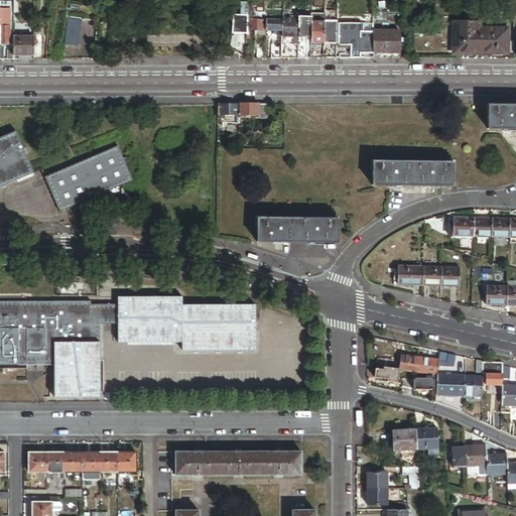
[(10,9),(0,8),(0,19),(10,19),(10,9)]
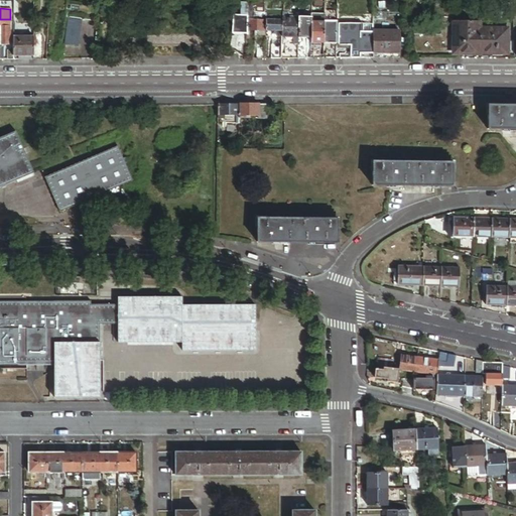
[(248,15),(248,19),(256,19),(258,16),(258,11),(249,10),(248,15)]
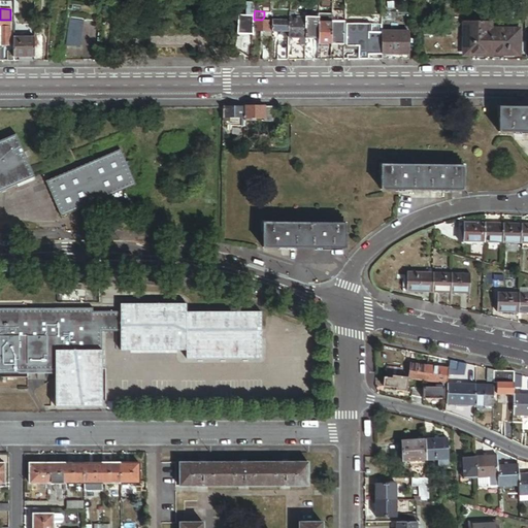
[(395,12),(382,12),(382,33),(382,38),(382,55),(382,60),(409,60),(409,32),(395,32),(395,25),(395,19),(395,12)]
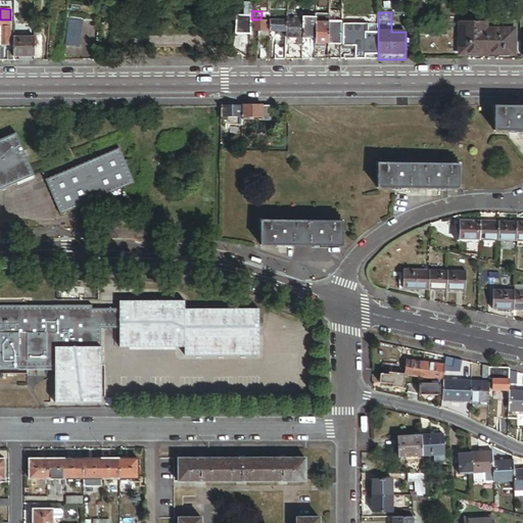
[(237,14),(235,34),(236,34),(238,34),(250,35),(251,31),(251,19),(251,15),(245,15),(237,14)]
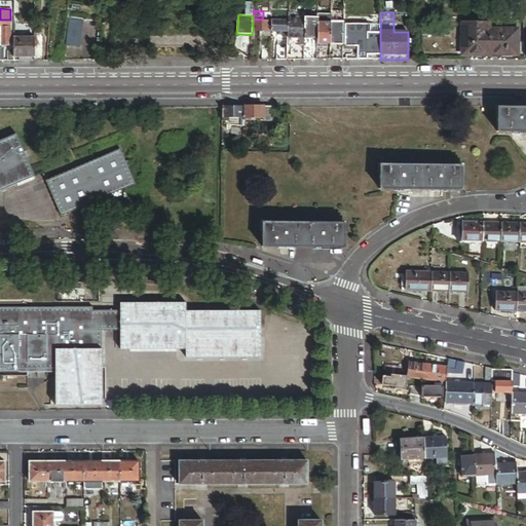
[(288,32),(288,37),(302,37),(305,37),(305,27),(298,26),(298,17),(292,17),(289,17),(289,20),(288,32)]
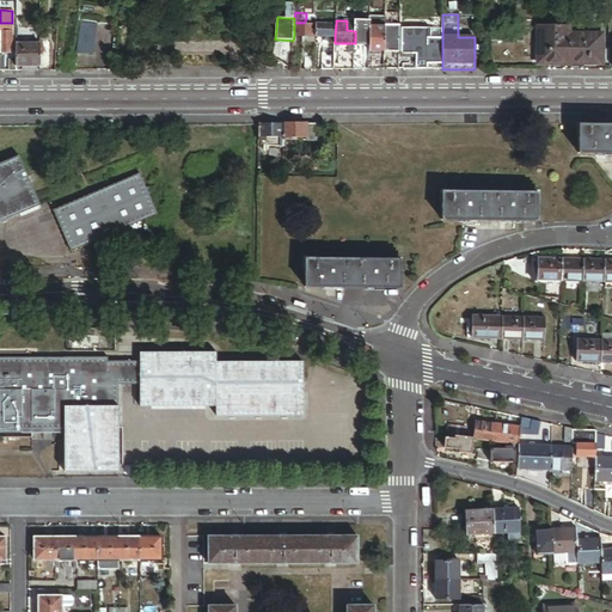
[(12,23),(0,23),(0,54),(12,54),(12,23)]
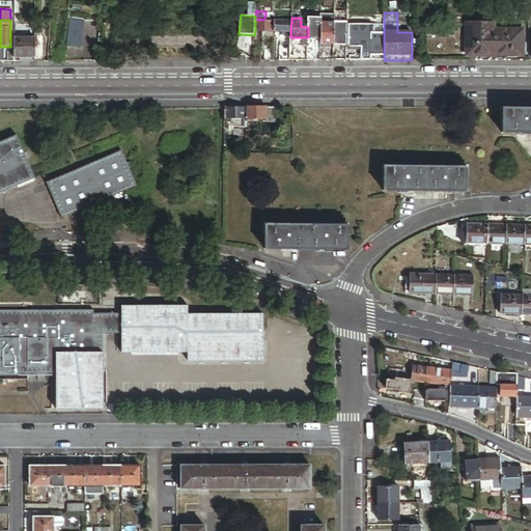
[(83,23),(68,20),(64,47),(79,49),(83,23)]
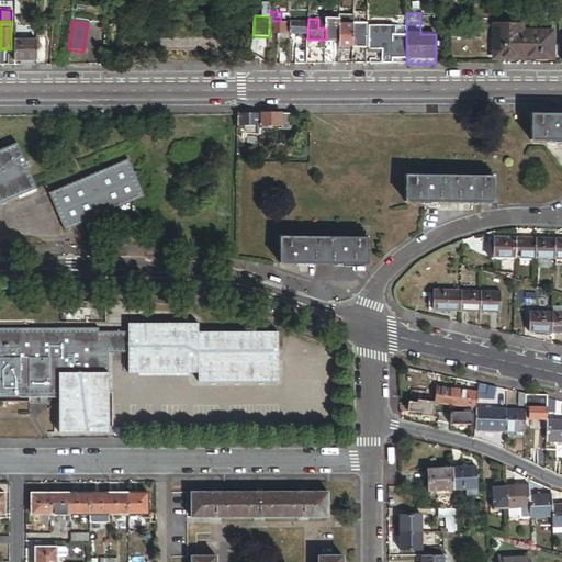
[(270,21),(270,33),(290,34),(290,22),(287,22),(279,21),(270,21)]
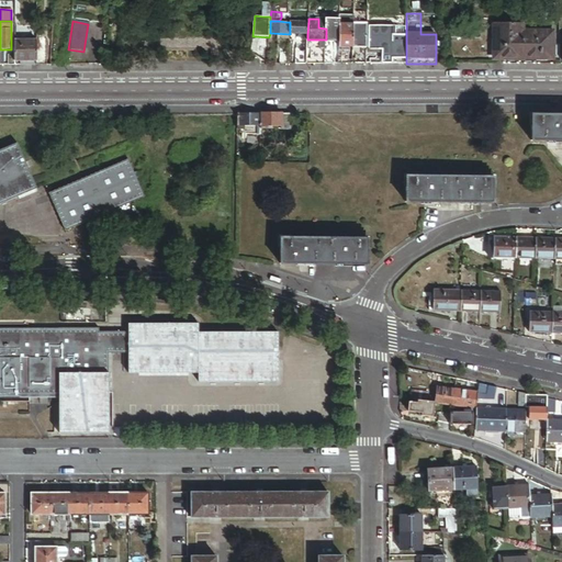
[(290,22),(290,34),(307,34),(308,21),(305,21),(290,21),(290,22)]
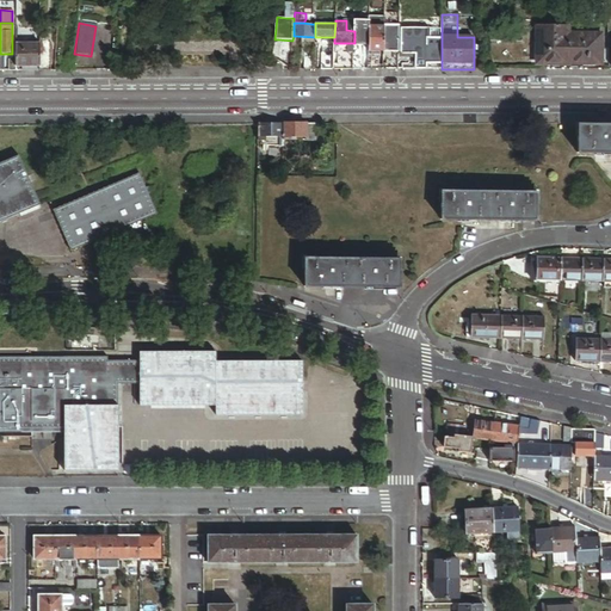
[(386,26),(384,51),(388,51),(399,51),(400,25),(392,25),(386,25),(386,26)]
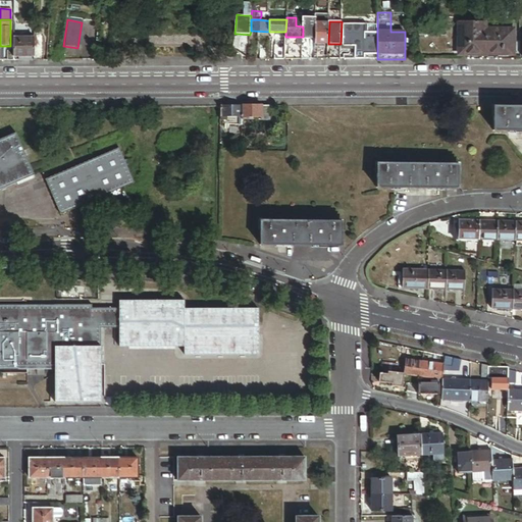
[(459,54),(485,54),(485,30),(485,22),(460,21),(459,54)]
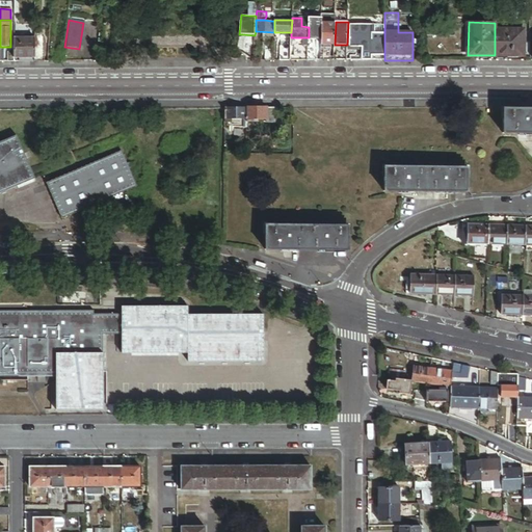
[(321,23),(321,45),(324,45),(331,45),(335,45),(336,23),(327,23),(321,23)]
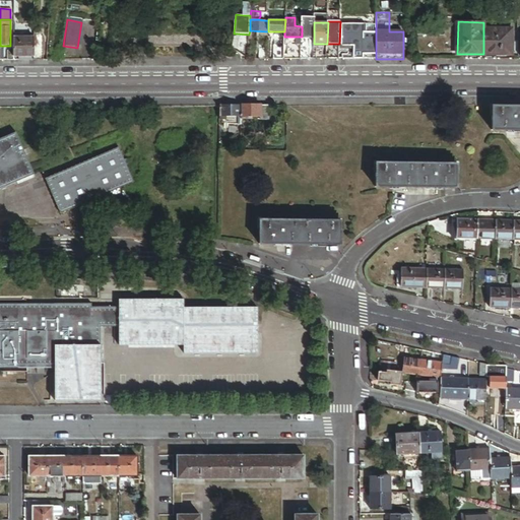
[(363,59),(363,58),(363,54),(363,38),(364,24),(342,24),(341,47),(342,48),(347,49),(349,49),(350,47),(350,46),(353,46),(353,58),(354,59),(363,59)]
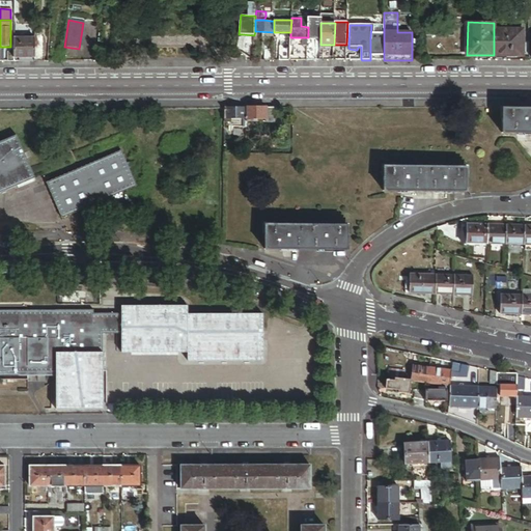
[(374,33),(374,25),(371,25),(370,38),(384,38),(384,33),(374,33)]
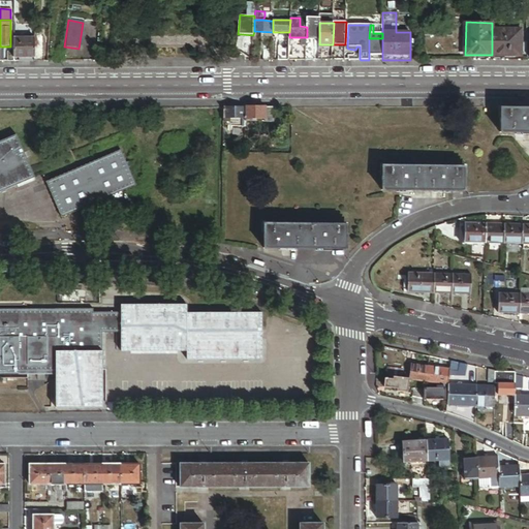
[(492,30),(492,55),(521,55),(521,30),(492,30)]
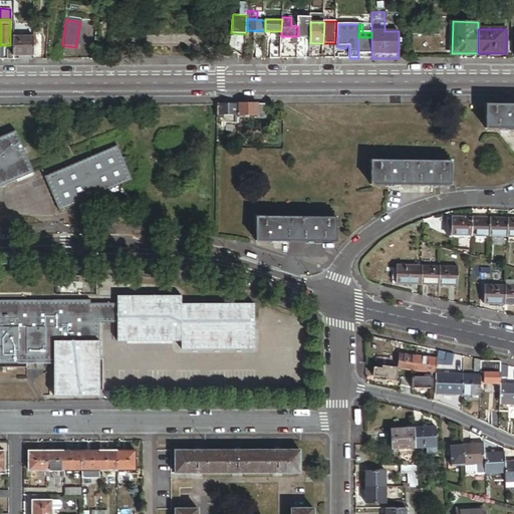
[(33,60),(42,60),(43,45),(42,45),(42,36),(40,33),(33,33),(33,37),(33,60)]
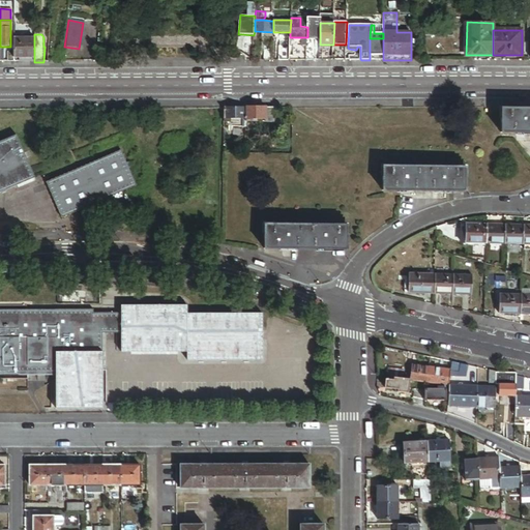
[(13,38),(13,58),(20,58),(20,61),(34,62),(34,38),(13,38)]
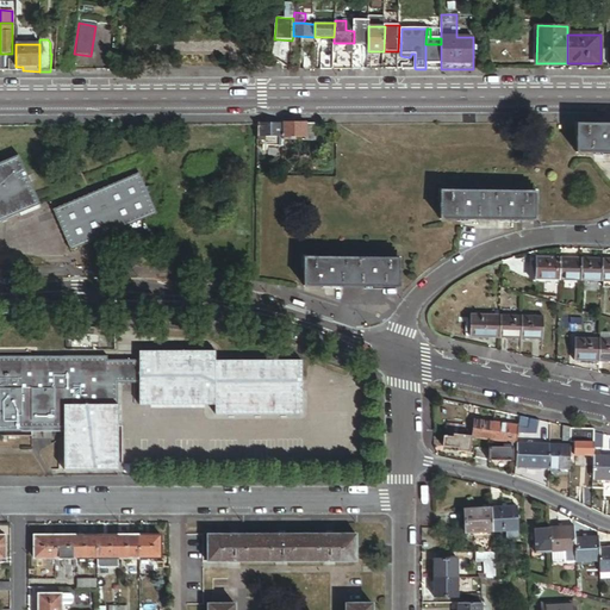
[(425,44),(425,63),(429,63),(430,63),(434,63),(435,63),(441,63),(441,44),(425,44)]
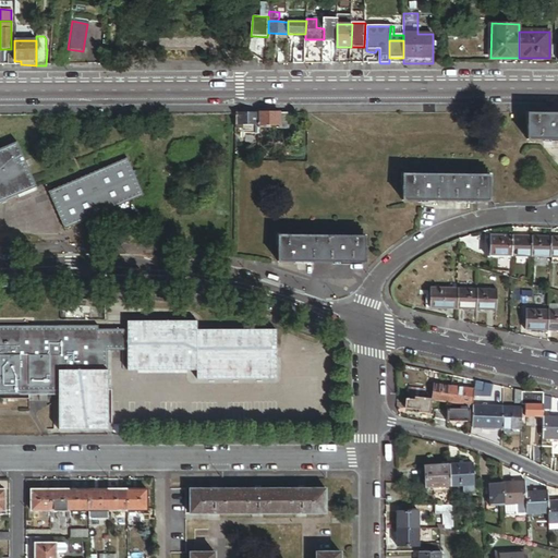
[(324,50),(323,63),(332,63),(332,41),(324,41),(324,46),(324,49),(324,50)]
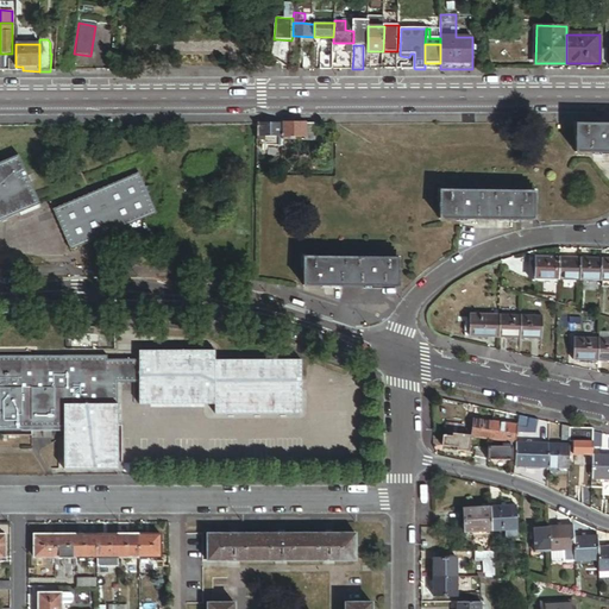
[(378,69),(380,51),(371,51),(371,55),(368,54),(368,69),(378,69)]
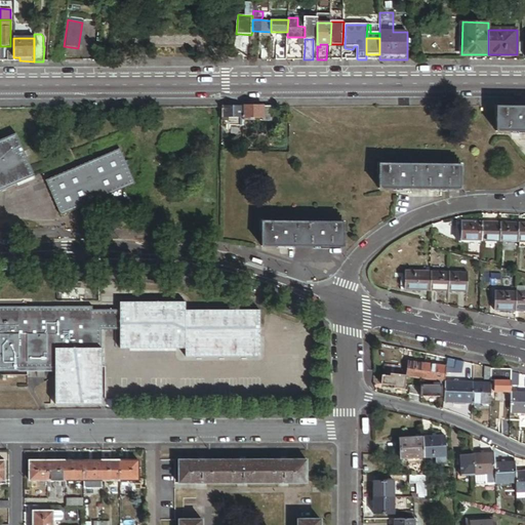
[(342,59),(342,44),(333,44),(333,47),(334,47),(333,59),(342,59)]
